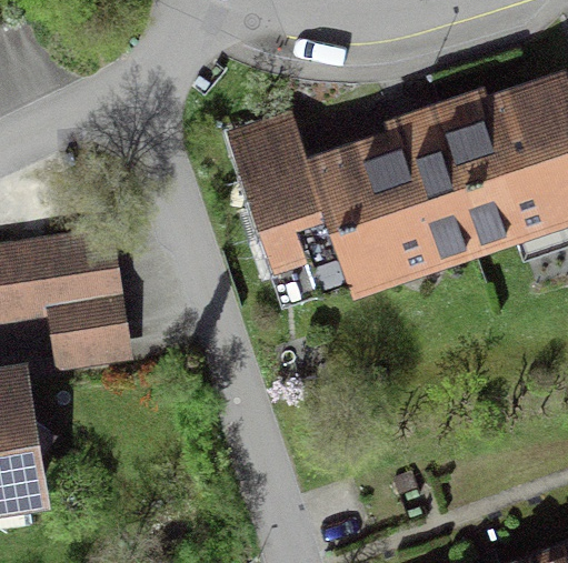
[(567,214),(567,97),(564,84),(488,109),(484,93),(391,123),(397,140),(302,171),(287,123),(236,140),(268,240),(258,243),(280,309),(567,214)]
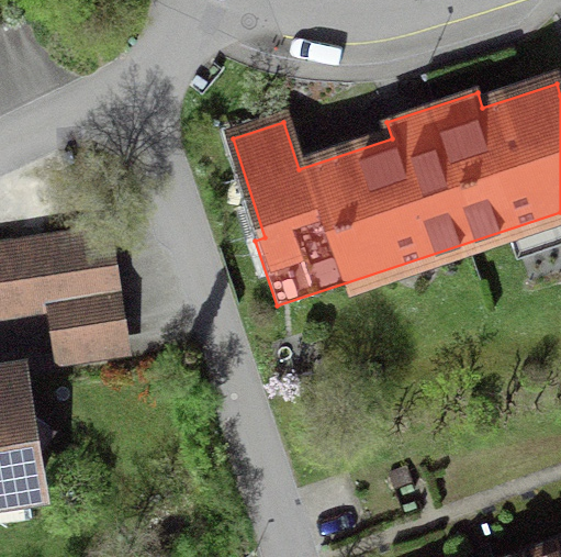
[(130,355),(112,224),(0,240),(0,320),(47,314),(55,366),(130,355)]
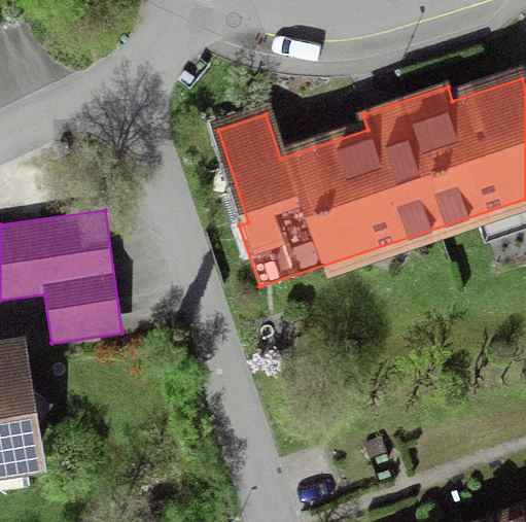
[(0,493),(30,490),(27,470),(46,466),(39,413),(51,396),(32,385),(26,327),(0,332),(0,493)]
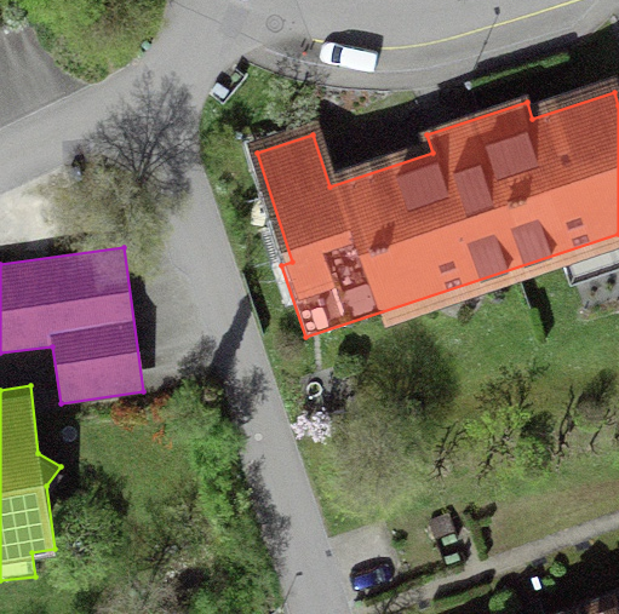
[(430,523),(436,544),(457,538),(451,517),(430,523)]
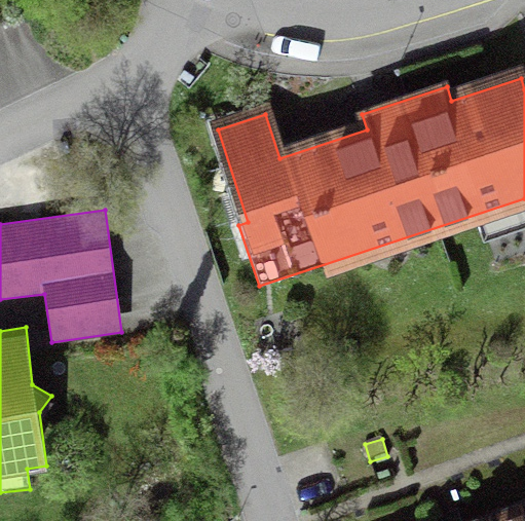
All buildings are outlined.
